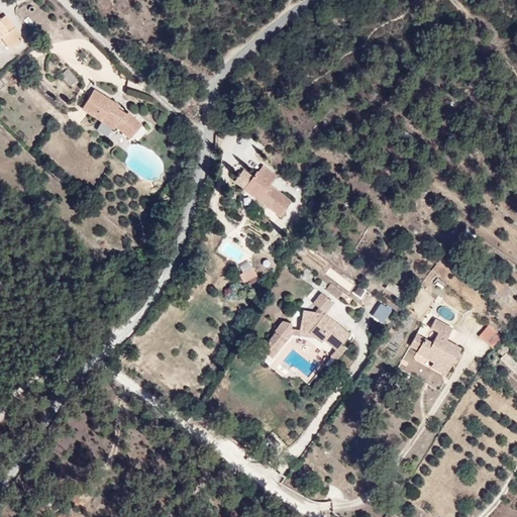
[(0,8),(0,58),(1,59),(26,43),(0,8)]
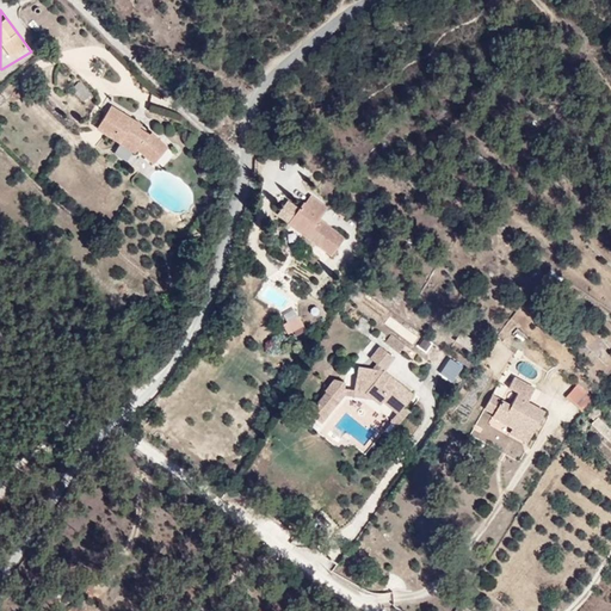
[(73,87),(81,102),(91,97),(81,81),(73,87)]
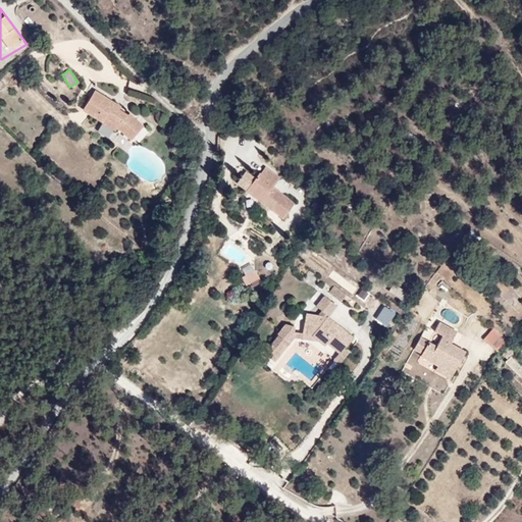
[(93,86),(76,116),(123,159),(148,124),(93,86)]
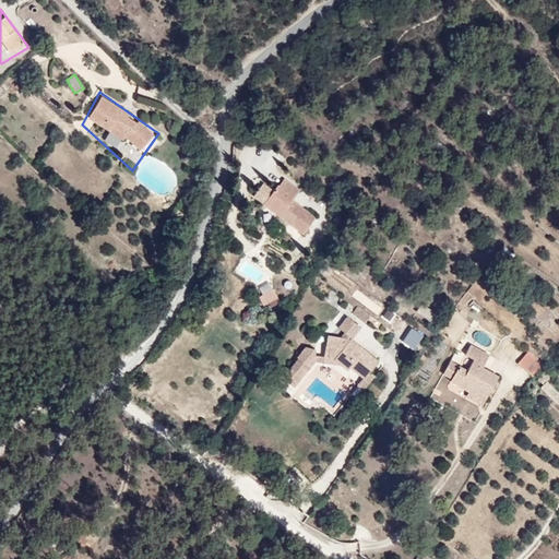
[(282,178),(254,206),(293,238),(321,211),(282,178)]
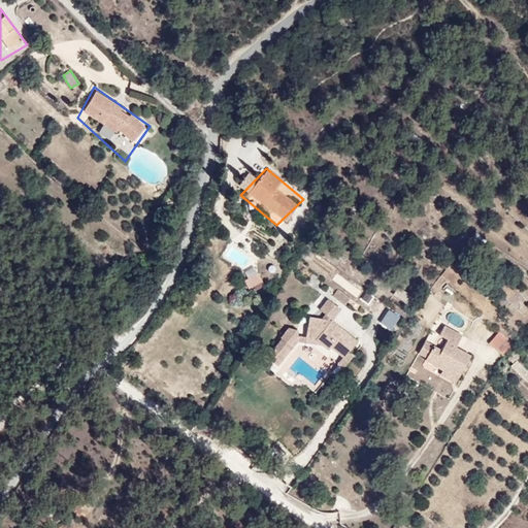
[(231,246),(226,256),(243,266),(249,258),(231,246)]
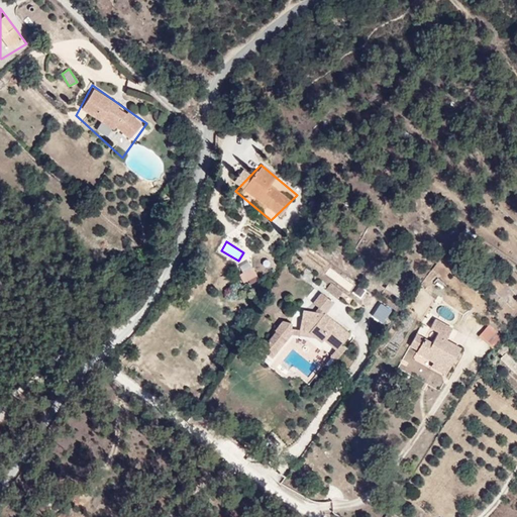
[(249,263),(237,265),(241,282),(252,279),(249,263)]
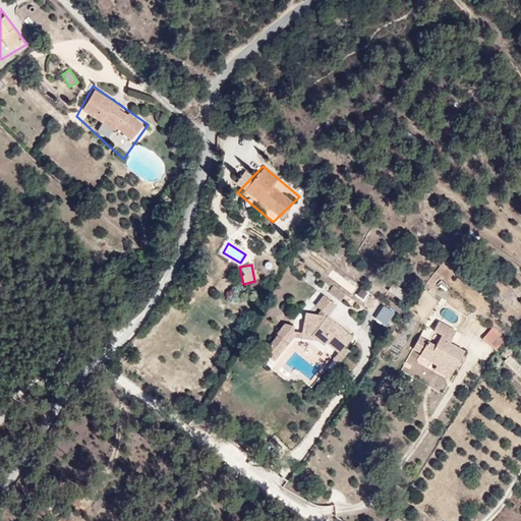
[(329,315),(337,306),(324,296),(316,305),(322,310),(329,315)]
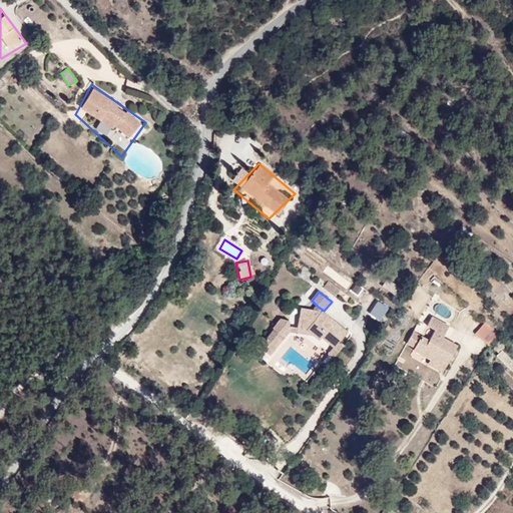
[(299,329),(290,328),(290,322),(281,319),(273,329),(275,330),(261,347),(271,356),(290,333),(298,334),(315,336),(320,341),(322,339),(334,348),(348,332),(323,312),(324,311),(317,306),(314,311),(302,309),(299,329)]
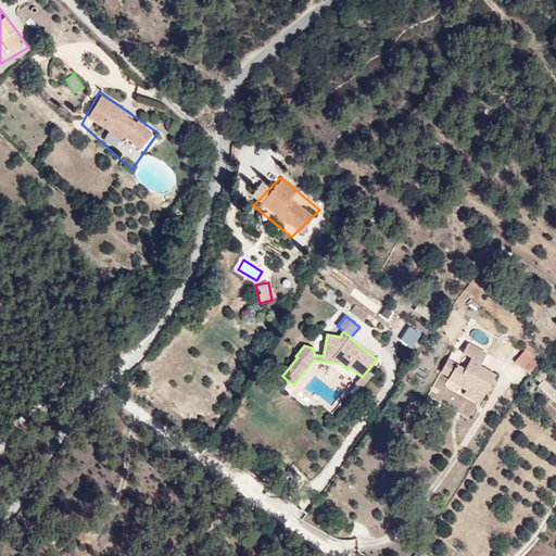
[(456,342),(432,389),(479,411),(503,370),(456,342)]
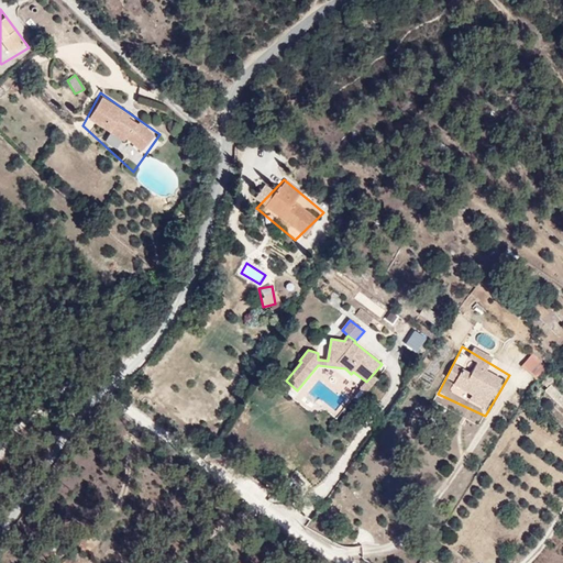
[(519,366),(534,378),(545,365),(531,353),(519,366)]
